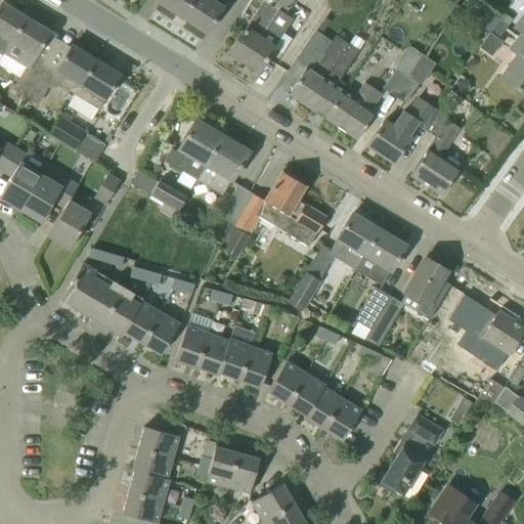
[(158,0),(157,2),(158,2),(181,17),(191,0),(158,0)]
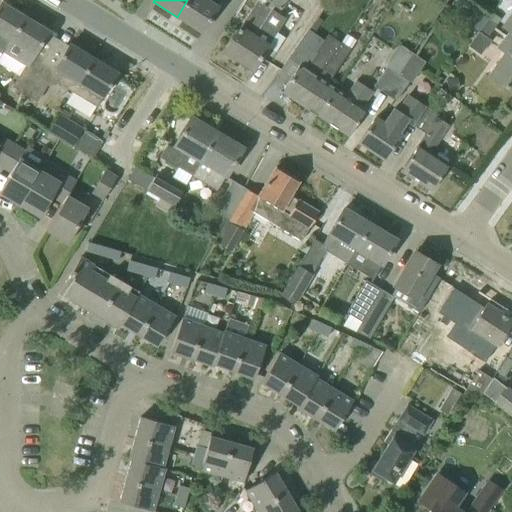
[(187,0),(177,17),(189,25),(190,24),(200,31),(201,32),(211,15),(220,0),(187,0)]
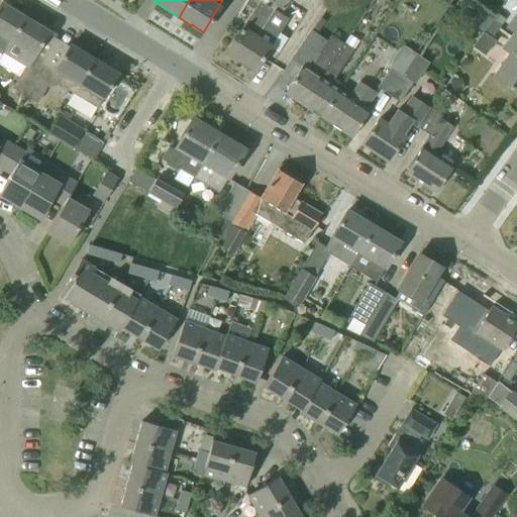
[(266,0),(277,7),(283,11),(290,0),(266,0)]
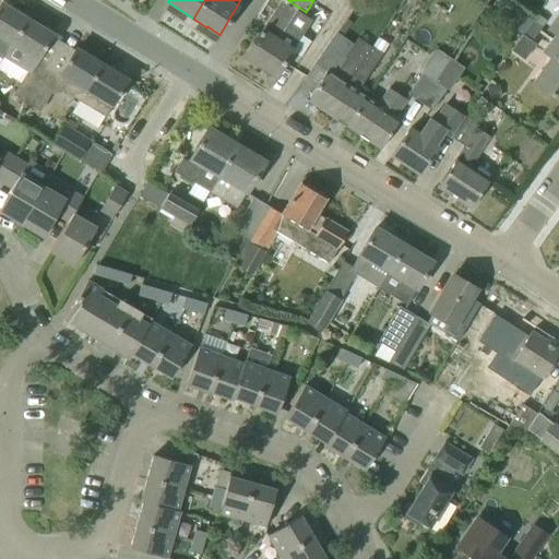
[(275,75),(292,50),(310,20),(297,11),(281,1),(275,9),(245,56),(275,75)]
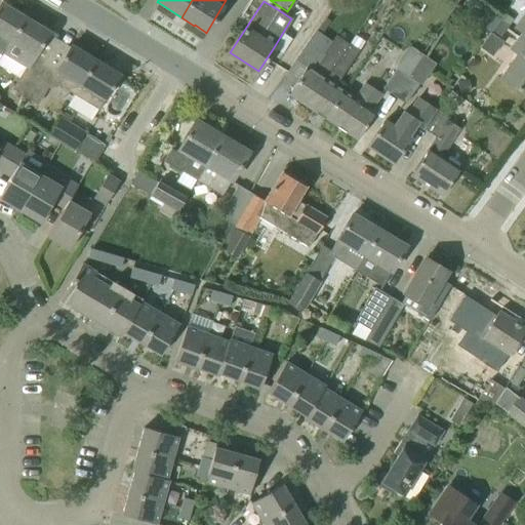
[(0,54),(1,55),(25,18),(0,3),(0,54)]
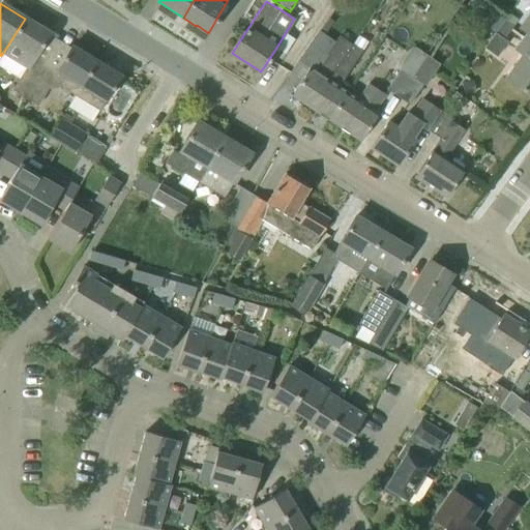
[(529,15),(529,16),(521,29),(529,35),(529,15)]
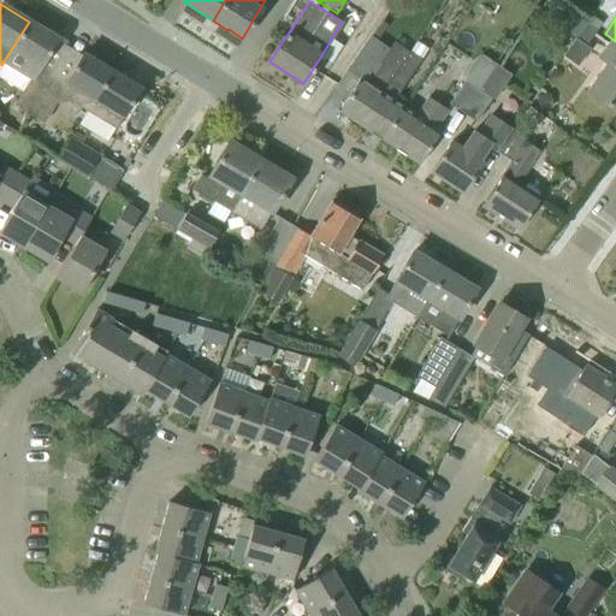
[(1,65),(0,69),(0,80),(22,93),(15,105),(29,113),(54,72),(41,65),(58,39),(29,22),(1,65)]
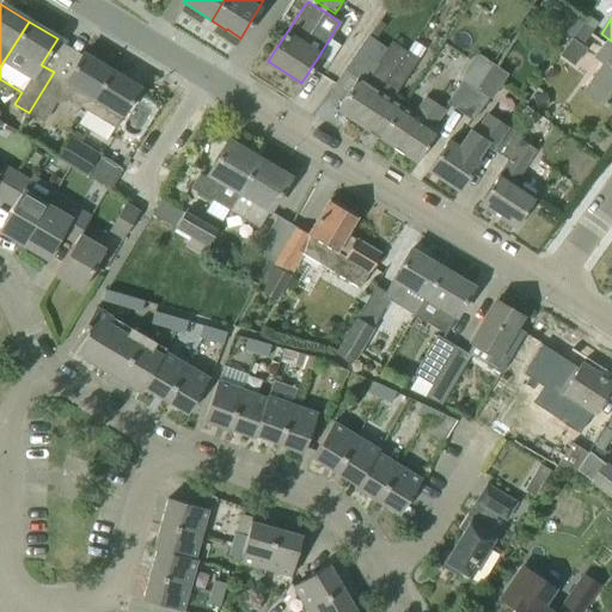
[(357,124),(407,51),(390,42),(378,61),(379,62),(365,83),(357,78),(349,90),(336,110),(357,124)]
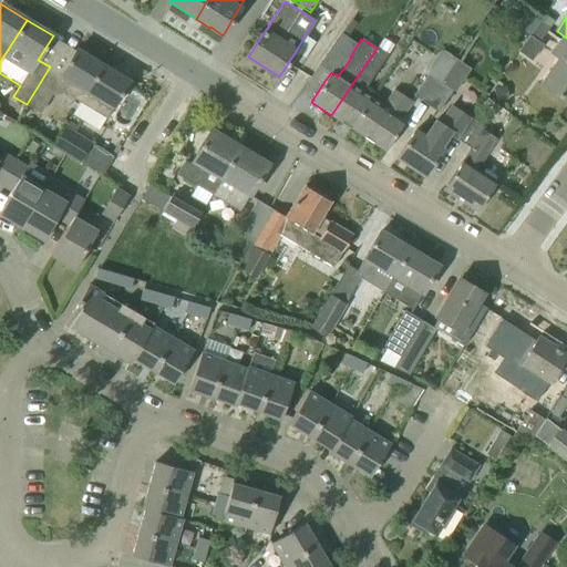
[(566,44),(560,40),(552,53),(558,58),(540,83),(552,92),(566,102),(566,44)]
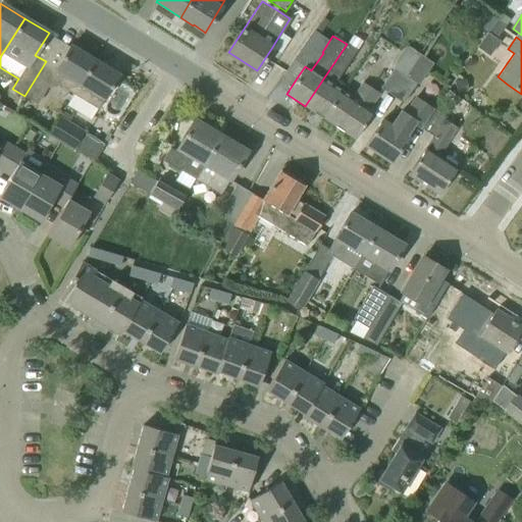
[(323,118),(342,91),(333,86),(343,72),(356,51),(347,44),(305,106),(323,118)]
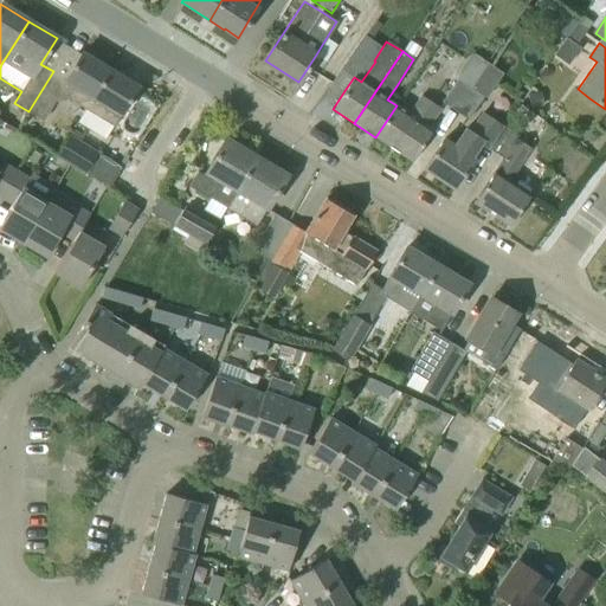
[(28,111),(43,121),(56,102),(69,98),(85,109),(109,70),(81,53),(65,78),(53,71),(28,111)]
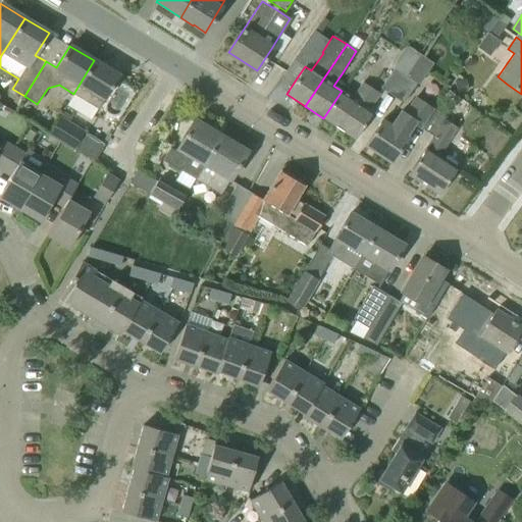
[(73,94),(87,101),(98,108),(118,75),(94,60),(73,94)]
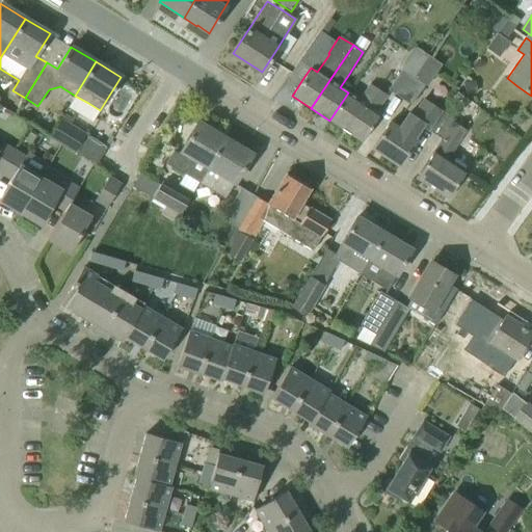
[(399,98),(413,77),(401,69),(388,89),(399,98)]
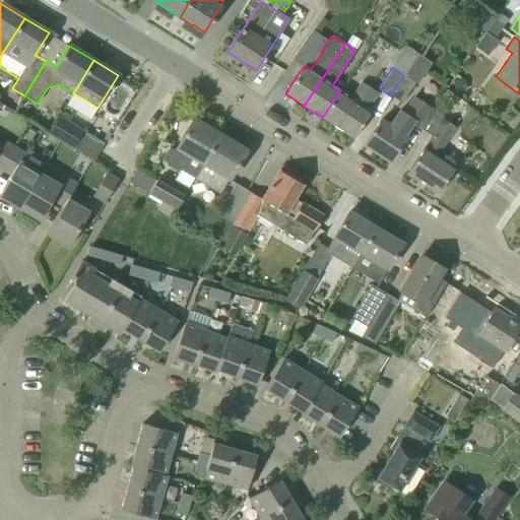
[(403,75),(390,95),(401,103),(415,83),(403,75)]
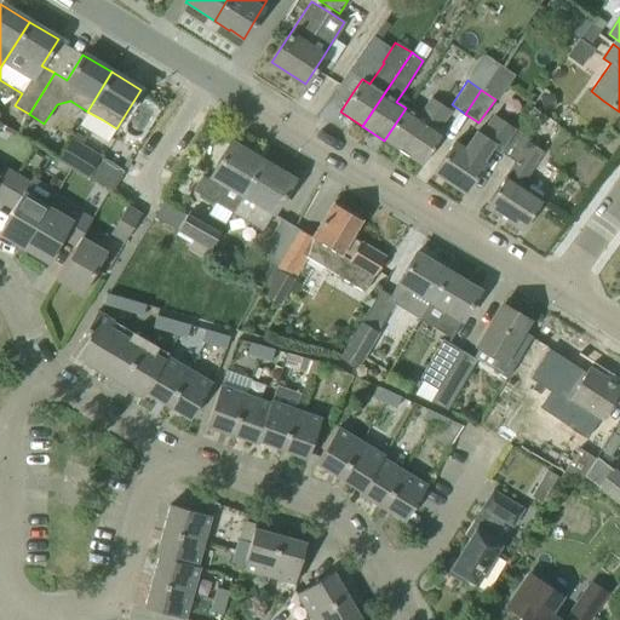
[(384,141),(422,166),(435,145),(442,132),(437,128),(447,113),(429,101),(419,116),(406,108),(384,141)]
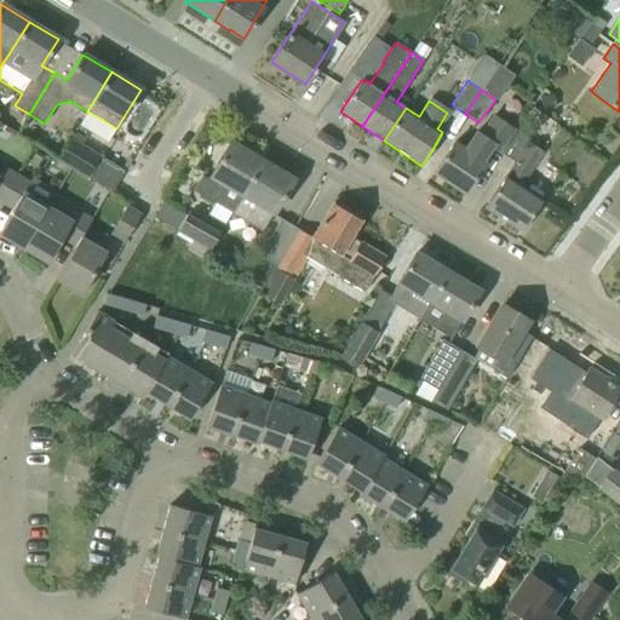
[(514,132),(491,118),(480,135),(475,132),(464,149),(453,142),(447,153),(434,173),(464,194),(477,173),(484,162),(482,161),(492,147),(500,153),(514,132)]
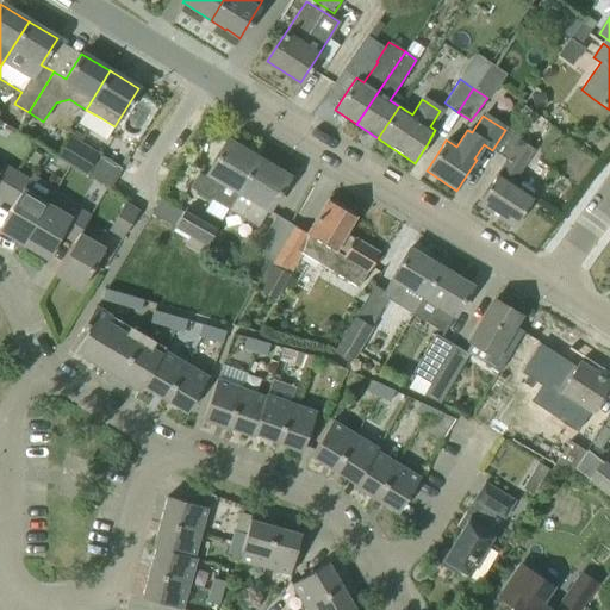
[(505,130),(492,150),(506,160),(477,204),(512,228),(534,195),(514,182),(534,149),(505,130)]
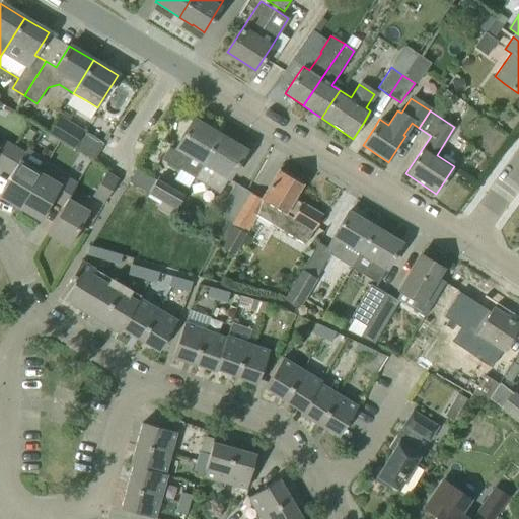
[(103,143),(60,117),(49,134),(76,150),(93,160),(103,143)]
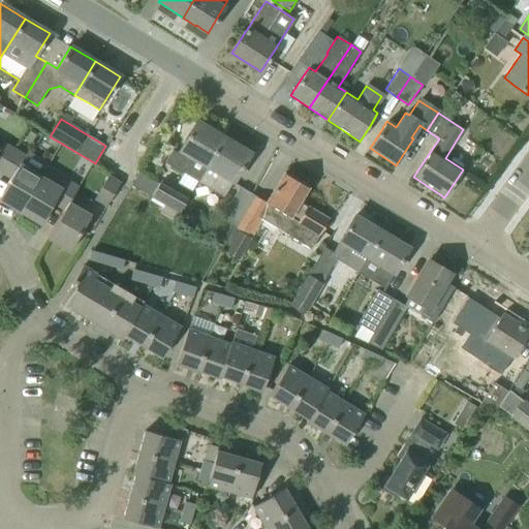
[(172,150),(164,163),(169,166),(182,174),(183,174),(178,183),(175,188),(189,196),(192,190),(197,182),(205,169),(223,137),(196,122),(178,154),(172,150)]
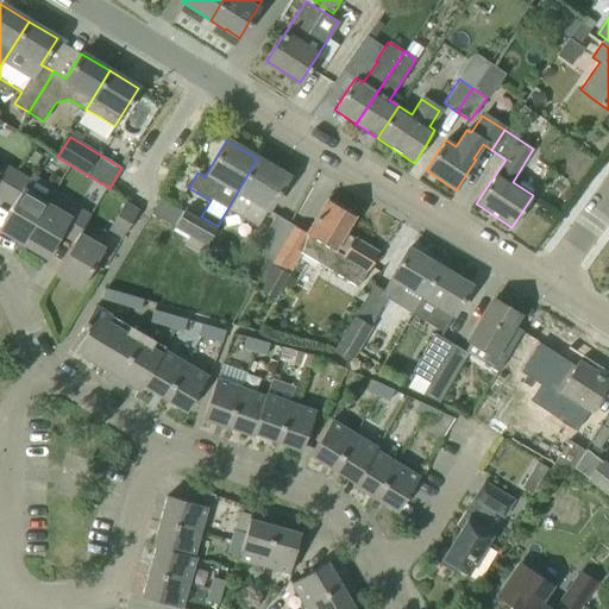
[(288,176),(257,158),(236,195),(227,209),(258,227),(288,176)]
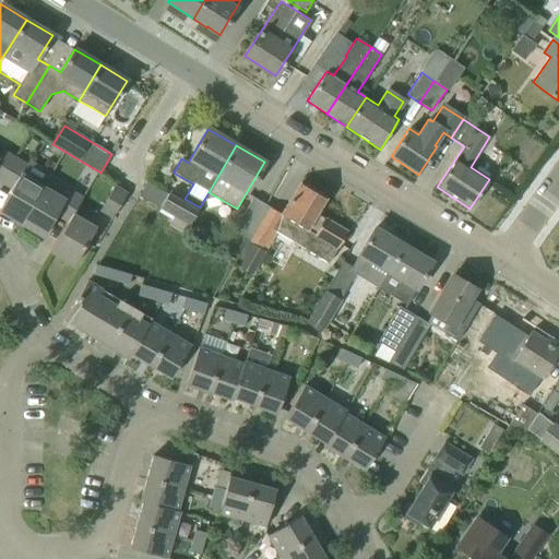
[(0,181),(14,158),(2,151),(0,154),(0,181)]
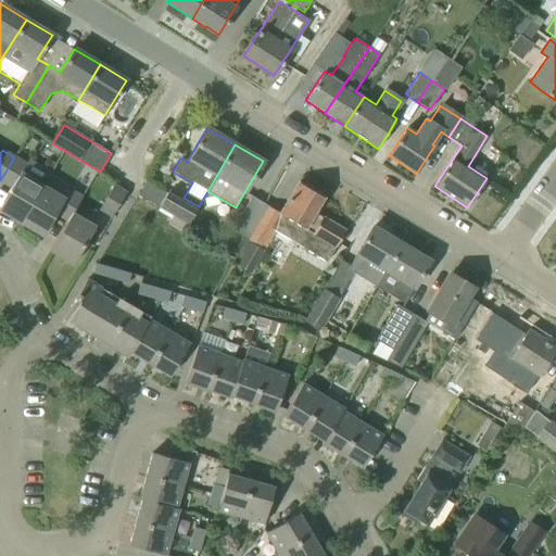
[(0,211),(21,224),(42,186),(21,172),(25,164),(14,158),(0,180),(0,181),(11,188),(0,206),(0,211)]
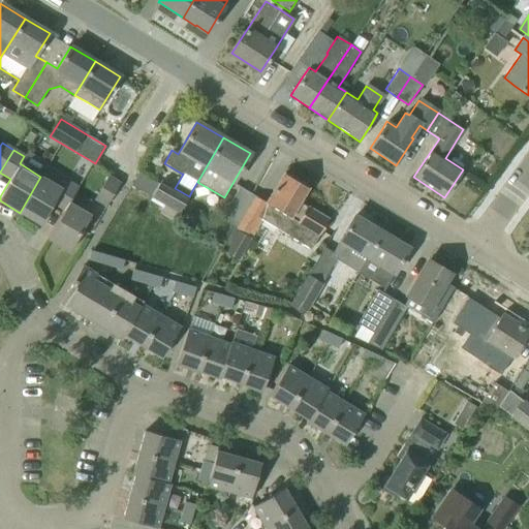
[(189,196),(175,188),(161,181),(159,184),(138,172),(130,185),(151,197),(179,213),(189,196)]
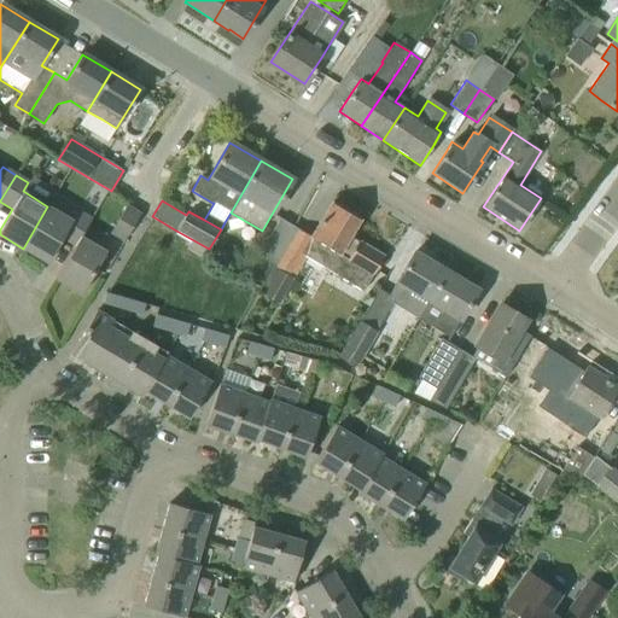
[(273,266),(296,274),(305,257),(363,291),(373,274),(383,257),(349,237),(360,220),(332,203),(310,237),(293,227),(273,266)]
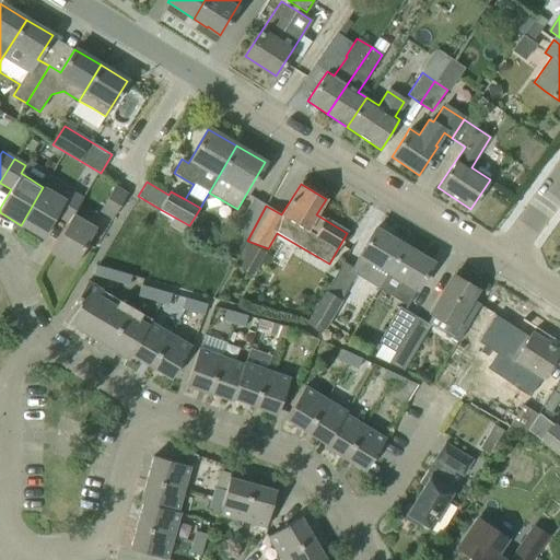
[(112,218),(127,194),(115,186),(100,211),(112,218)]
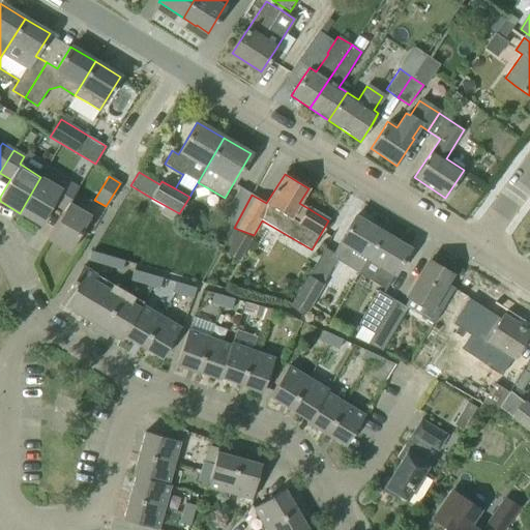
[(53,204),(64,211),(68,202),(78,187),(65,180),(61,188),(40,177),(20,213),(40,226),(53,204)]
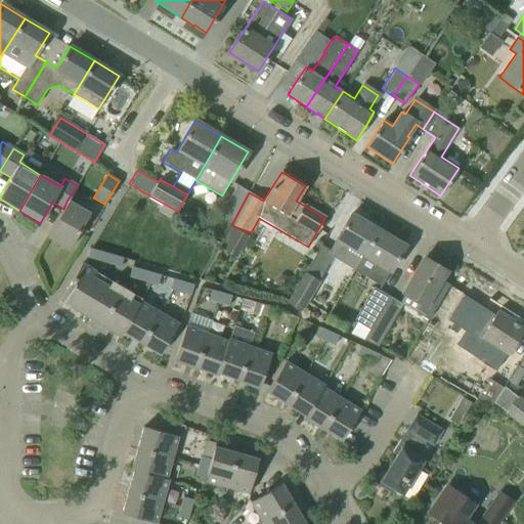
[(249,192),(237,185),(223,209),(228,212),(223,221),(231,225),(249,192)]
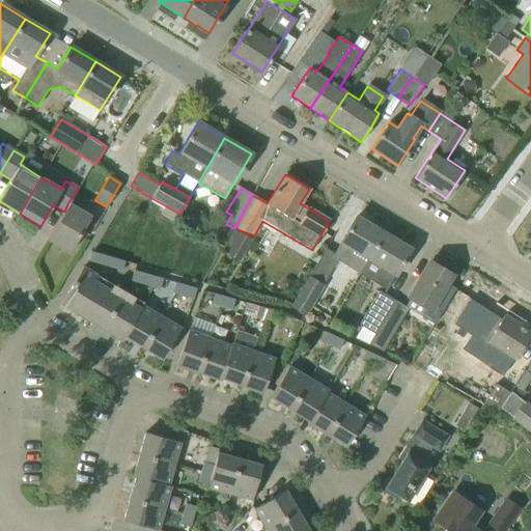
[(64,212),(48,240),(70,252),(91,216),(68,202),(64,212)]
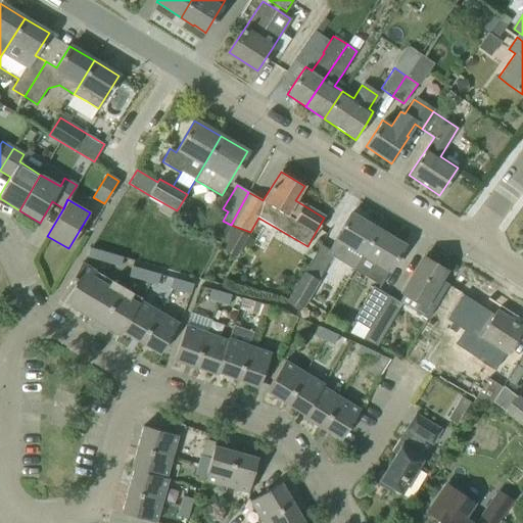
[(340,231),(326,253),(339,262),(341,258),(354,267),(363,253),(377,230),(350,214),(340,231)]
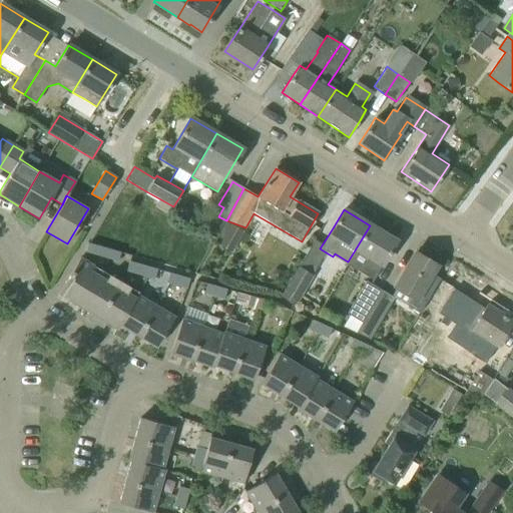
[(225,221),(213,241),(232,252),(244,231),(225,221)]
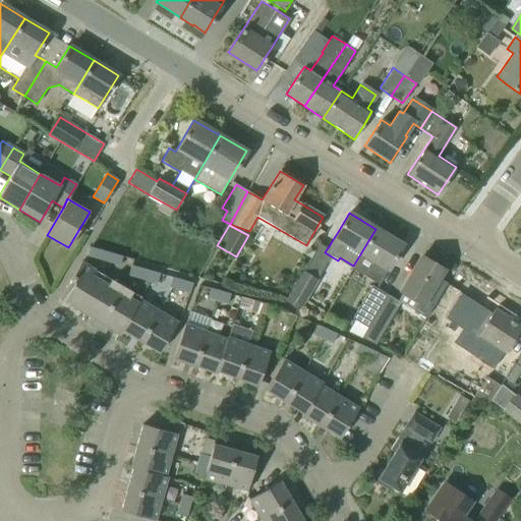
[(402,244),(375,229),(361,252),(374,261),(365,277),(379,285),(388,269),(392,262),(402,244)]
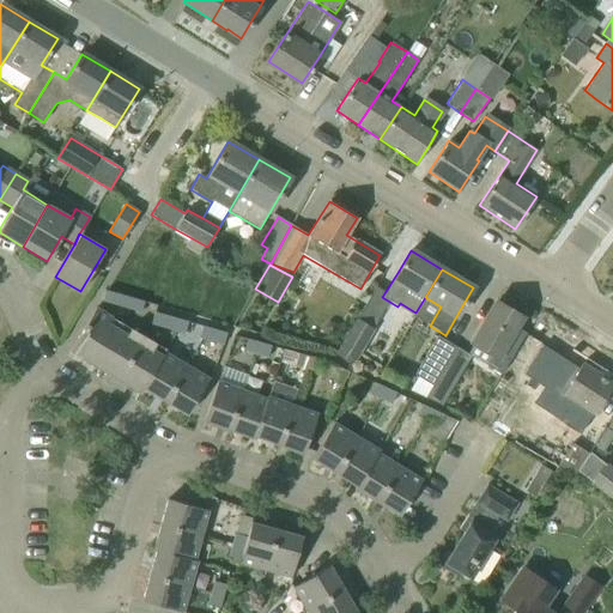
[(115,304),(117,293),(105,290),(103,301),(115,304)]
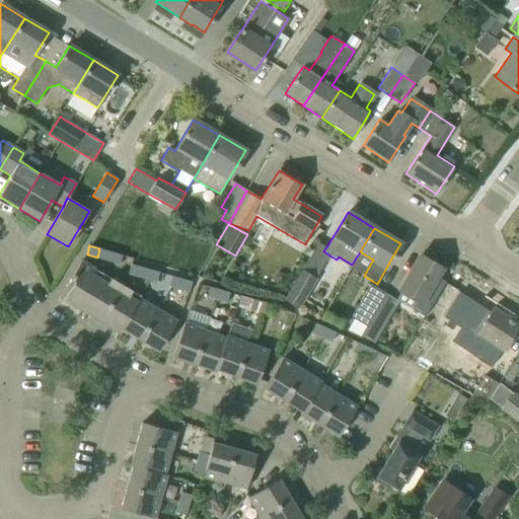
[(109,251),(108,251),(99,248),(97,257),(107,261),(109,251)]
